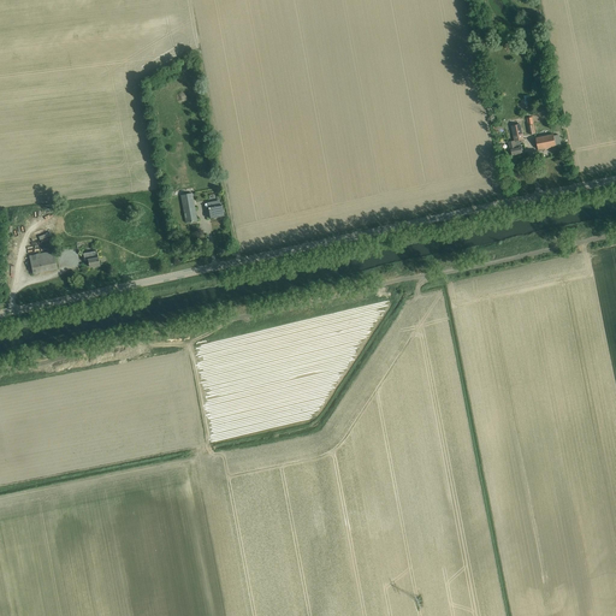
[(515,141),(508,142),(510,149),(511,148),(513,155),(522,154),(520,140),(523,140),(521,125),(511,126),(515,141)]
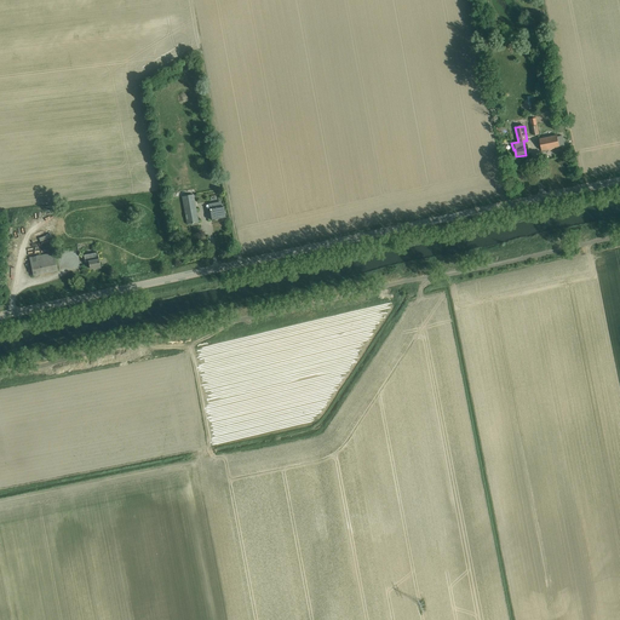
[(557,136),(540,139),(543,151),(549,150),(554,150),(554,149),(560,148),(560,147),(564,145),(562,136),(557,137),(557,136)]
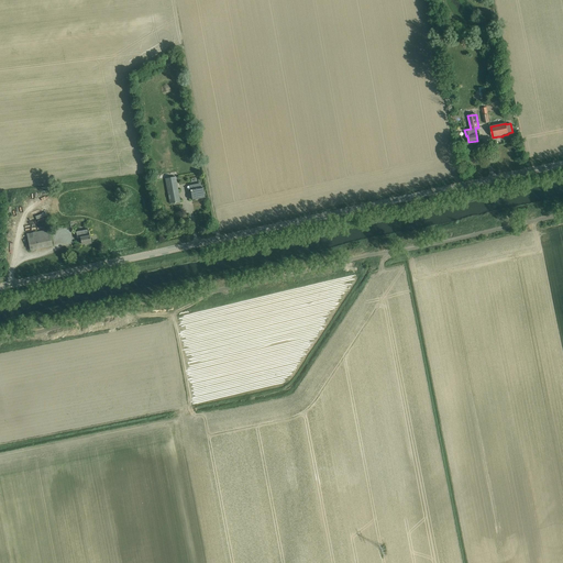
[(169,199),(170,203),(180,201),(175,177),(165,178),(168,191),(168,195),(169,199)]
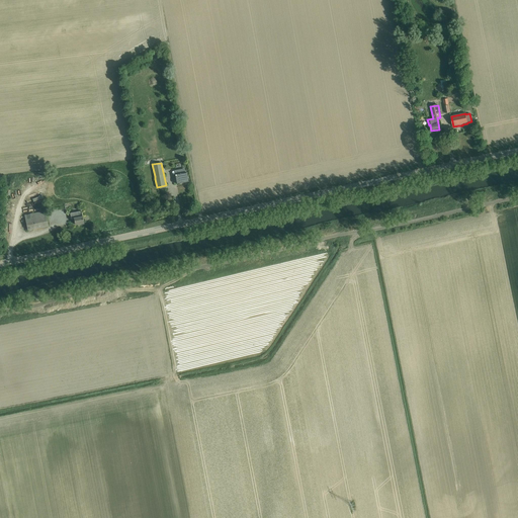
[(175,175),(177,184),(188,182),(187,173),(184,173),(184,169),(177,171),(178,174),(175,175)]
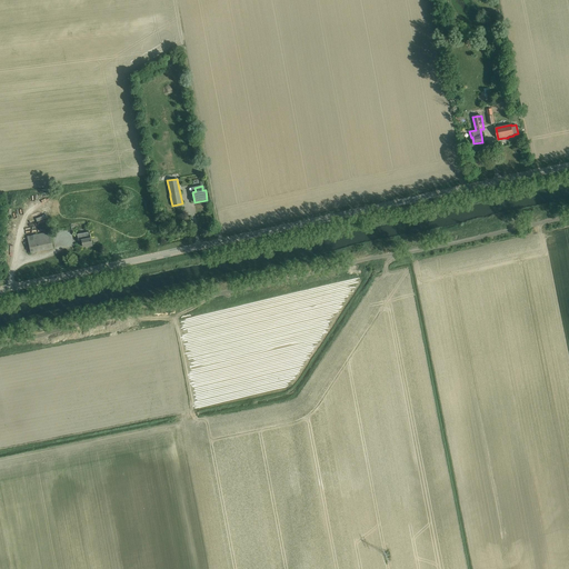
[(27,237),(30,253),(52,249),(50,232),(27,237)]
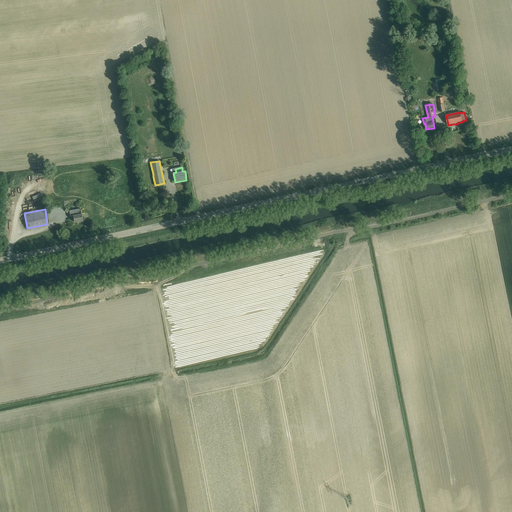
[(78,221),(78,222),(83,221),(80,209),(69,211),(70,217),(73,216),(74,222),(78,221)]
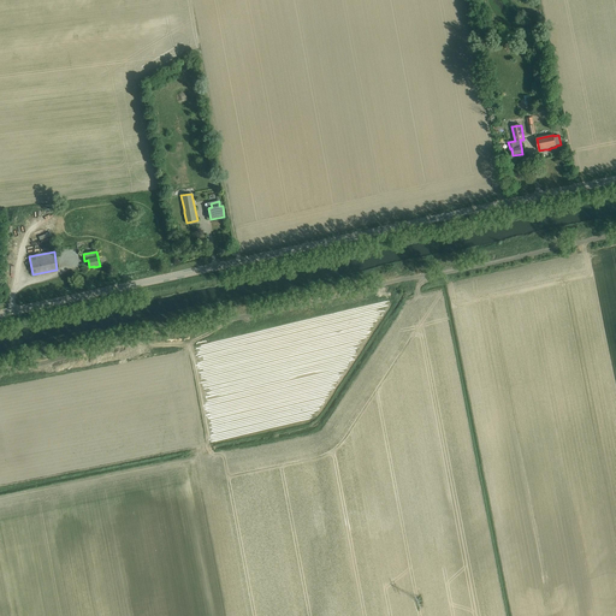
All buildings are outlined.
